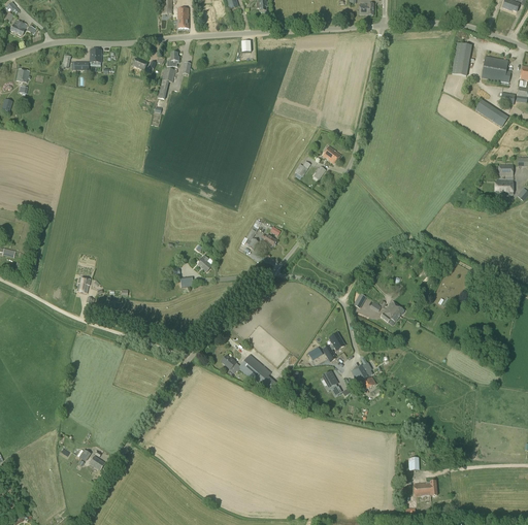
[(172,11),(171,0),(161,0),(162,11),(172,11)]
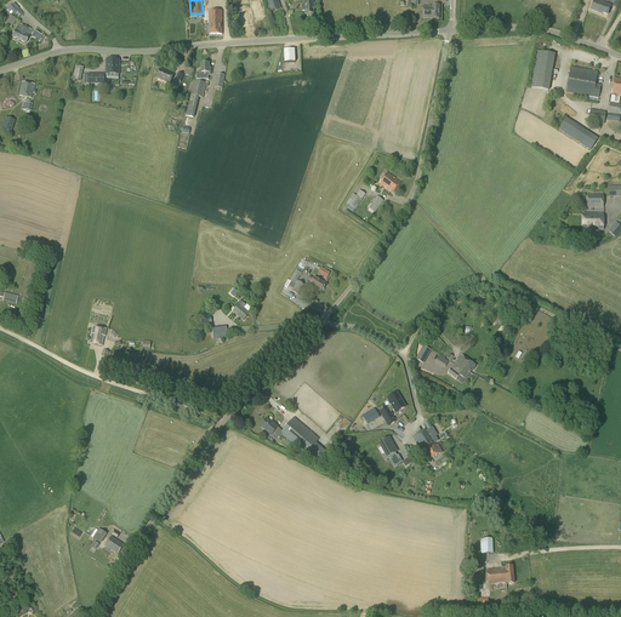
[(266,0),(269,10),(280,5),(278,0),(266,0)]
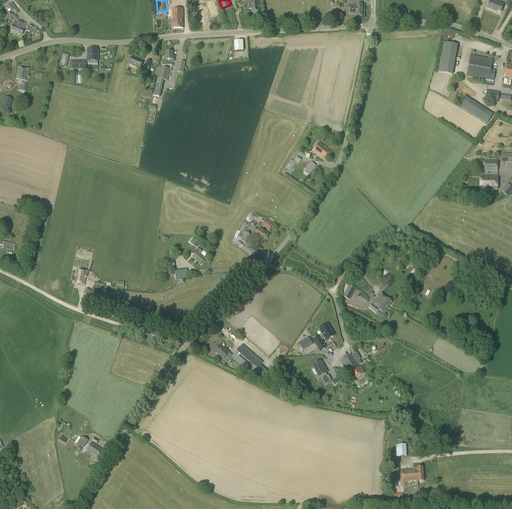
[(259,0),(251,0),(251,1),(248,1),(249,7),(252,6),(252,9),(259,9),(258,5),(259,5),(259,0)]
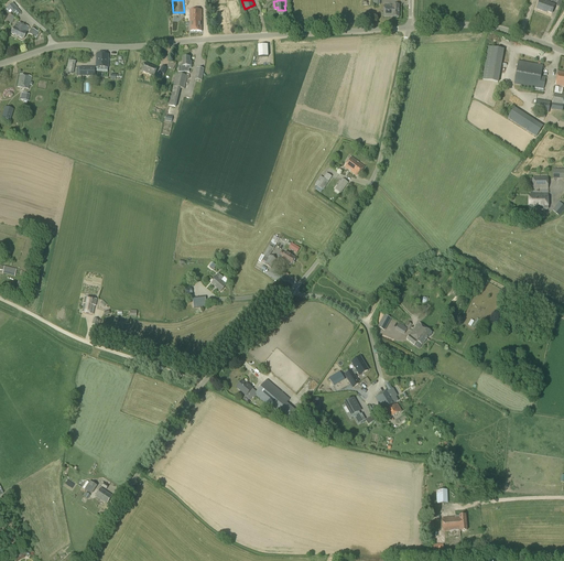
[(555,2),(549,0),(539,0),(537,7),(544,9),(552,11),(555,2)]
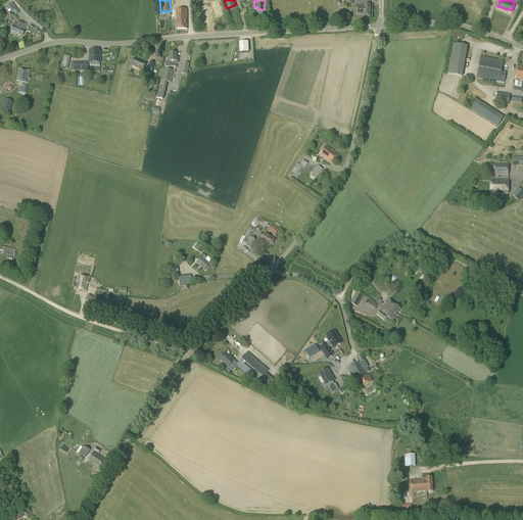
[(19,9),(11,1),(6,5),(4,7),(6,9),(2,16),(9,20),(13,13),(12,13),(14,12),(15,13),(19,9)]
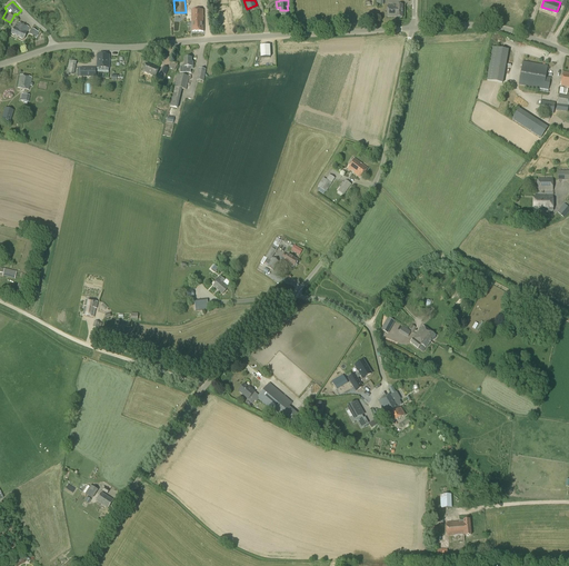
[(402,15),(403,2),(397,2),(397,3),(390,3),(387,3),(387,13),(397,13),(397,15),(402,15)]
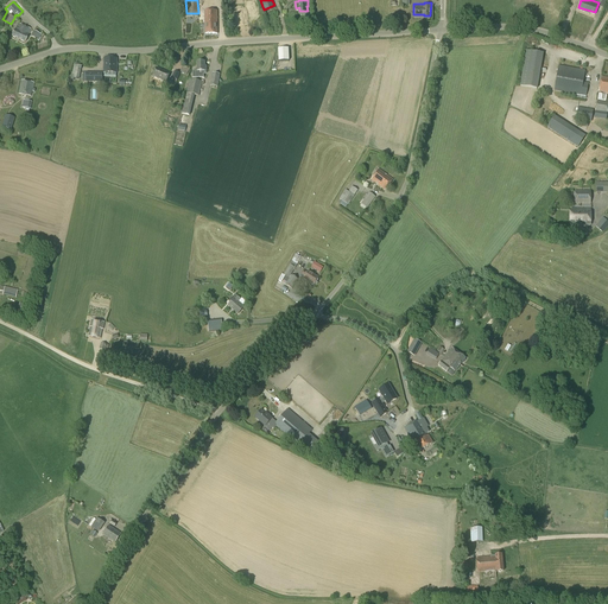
[(244,23),(242,5),(236,6),(238,11),(234,11),(234,18),(238,18),(239,23),(244,23)]
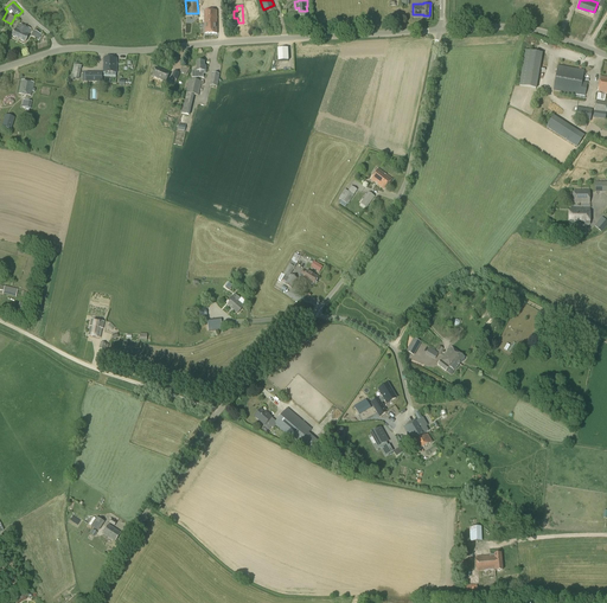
[(217,30),(217,7),(205,7),(205,30),(217,30)]
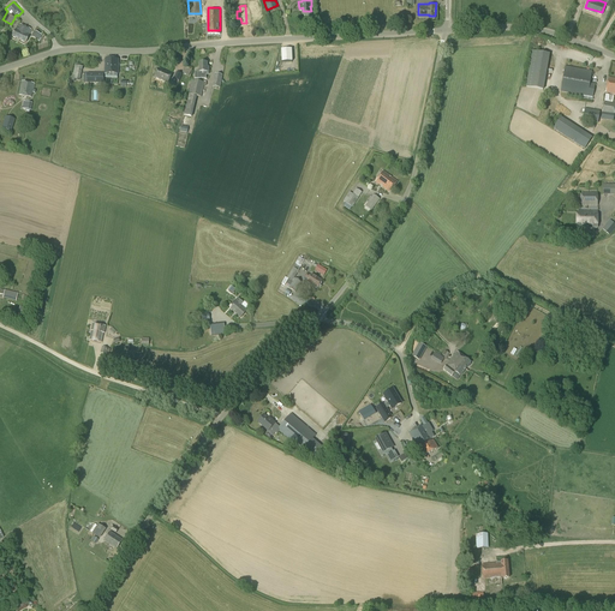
[(31,27),(19,21),(17,25),(16,25),(15,28),(12,34),(25,40),(29,34),(31,27)]
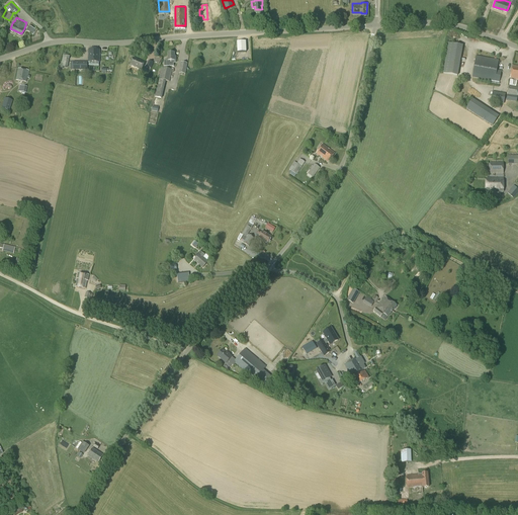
[(32,32),(35,26),(28,23),(25,28),(32,32)]
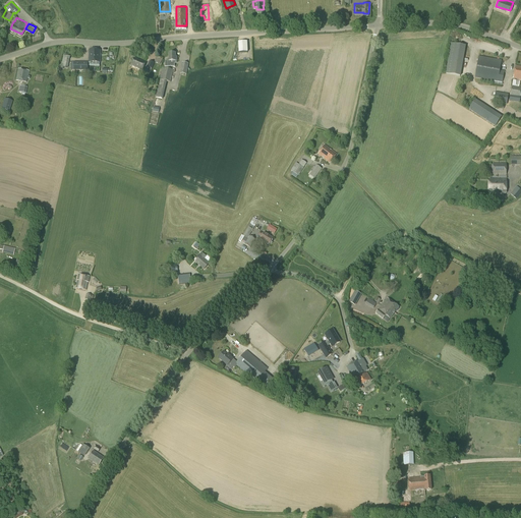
[(239,50),(247,49),(247,39),(238,40),(239,50)]
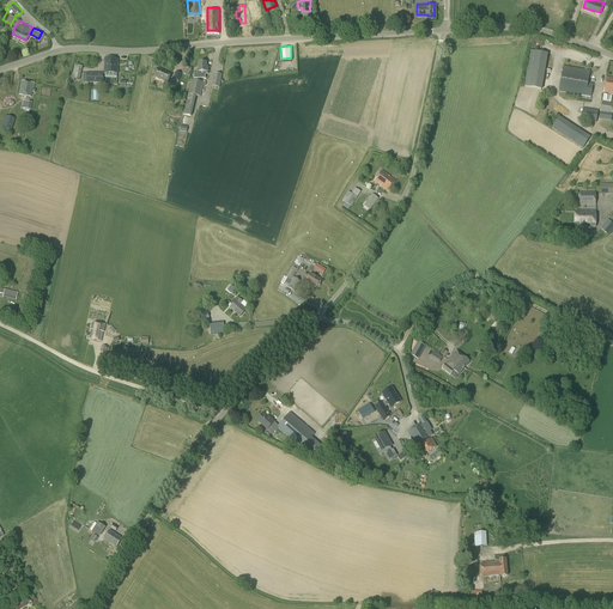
[(523,83),(541,85),(546,49),(532,47),(527,73),(525,72),(523,83)]
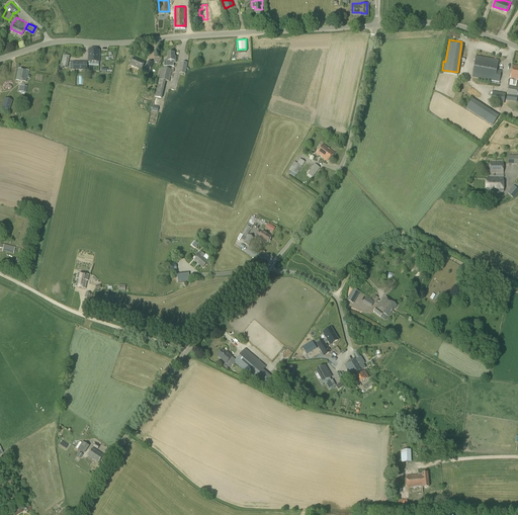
[(100,60),(100,48),(89,47),(88,60),(100,60)]
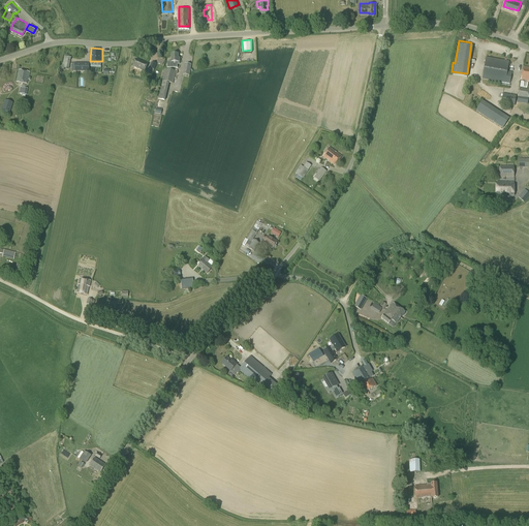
[(180,59),(180,55),(178,55),(178,52),(172,52),(172,59),(167,59),(167,65),(178,65),(178,59),(180,59)]
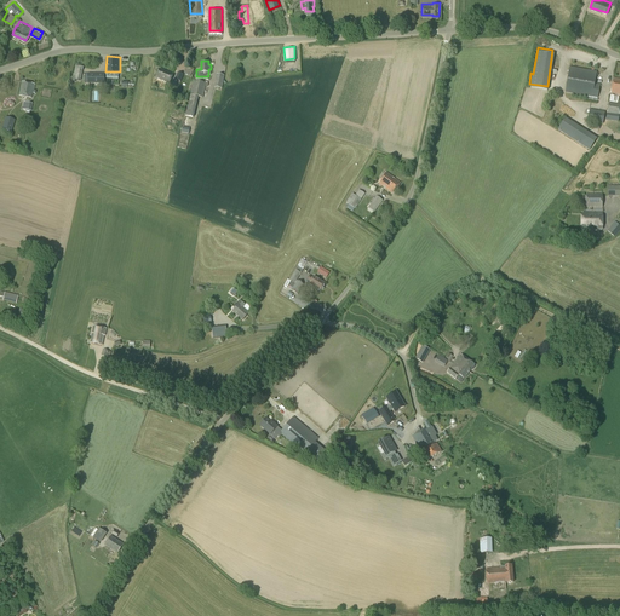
[(80,78),(84,64),(75,62),(73,76),(80,78)]
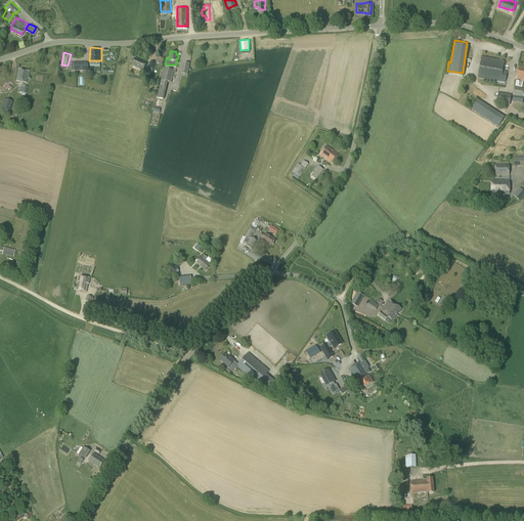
[(505,80),(507,69),(503,69),(505,58),(482,54),(478,76),(505,80)]
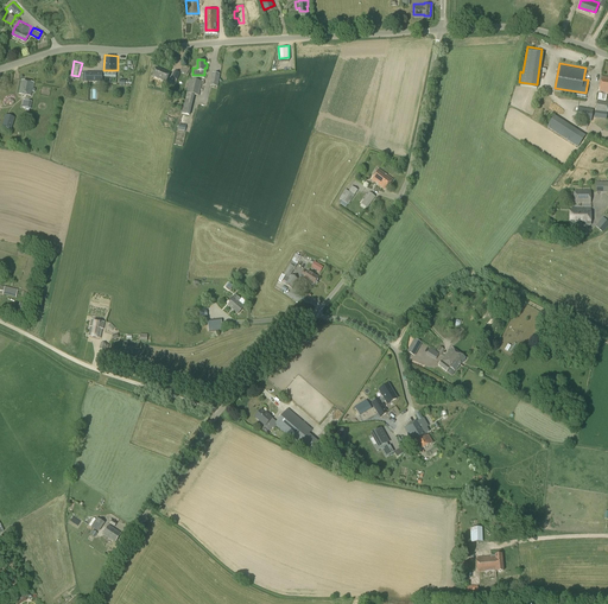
[(166,80),(170,70),(157,64),(153,74),(166,80)]
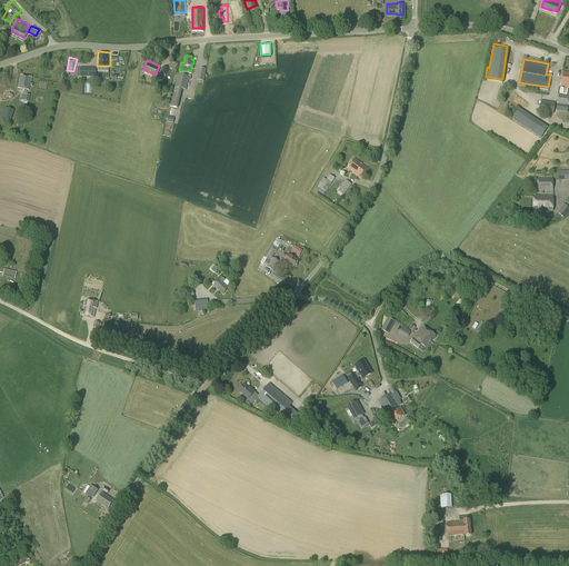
[(96,73),(96,65),(80,65),(80,73),(96,73)]
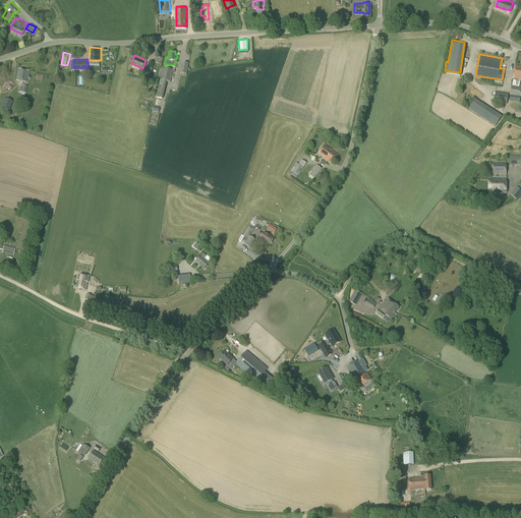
[(186,72),(188,61),(182,60),(180,71),(186,72)]
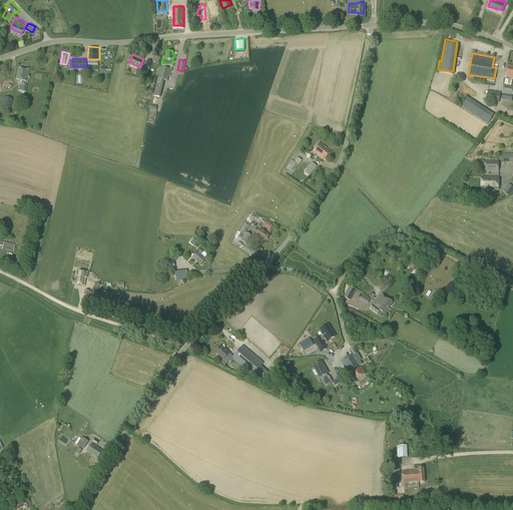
[(155,84),(162,86),(164,77),(168,78),(170,67),(159,64),(155,84)]
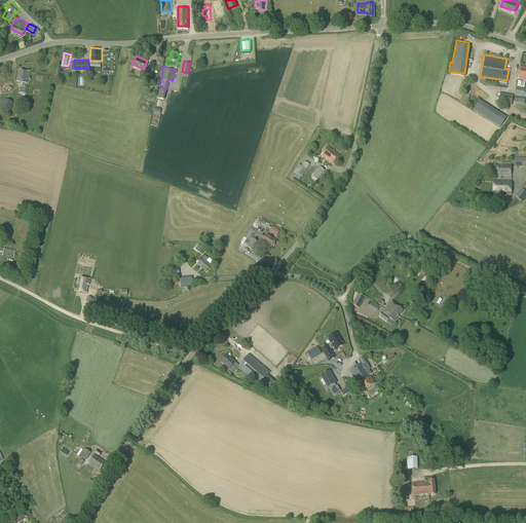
[(29,74),(30,70),(19,67),(16,79),(27,80),(28,74),(29,74)]
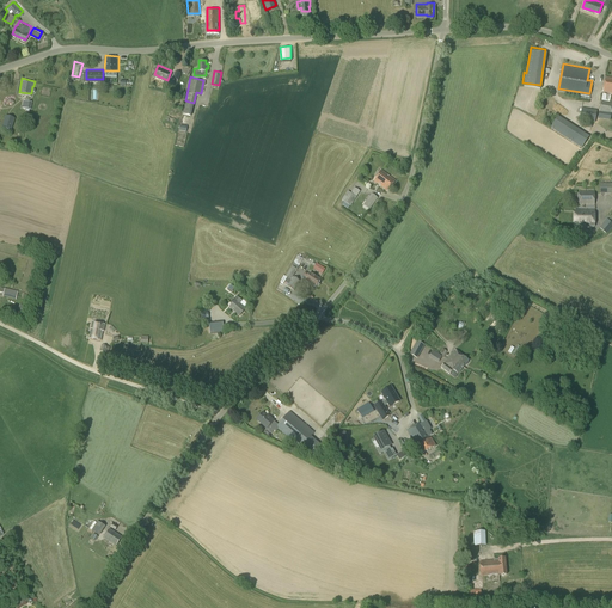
[(611,99),(610,99),(601,98),(598,116),(610,117),(611,105),(611,99)]
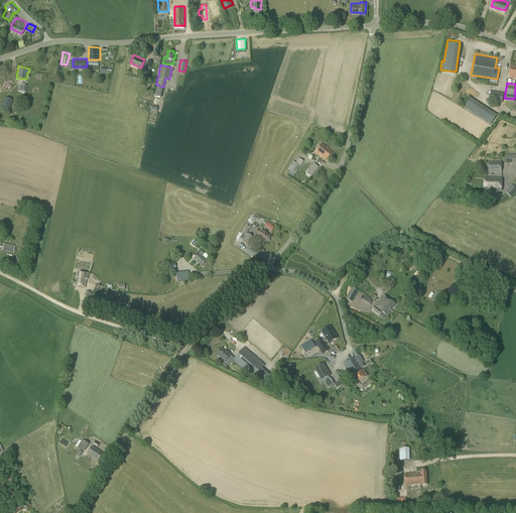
[(163,87),(156,85),(154,94),(161,96),(163,87)]
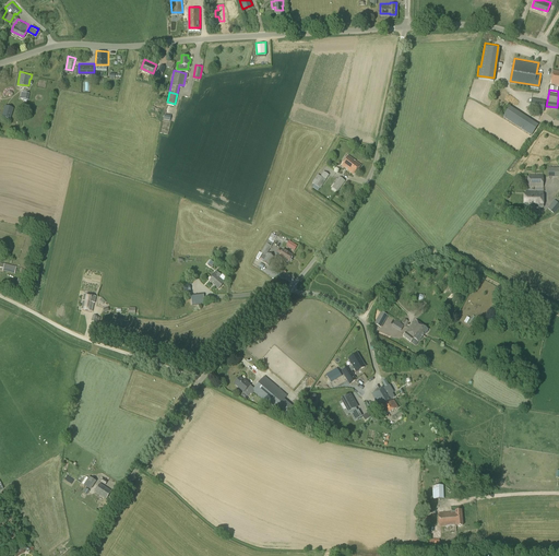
[(179,94),(176,105),(183,108),(187,97),(179,94)]
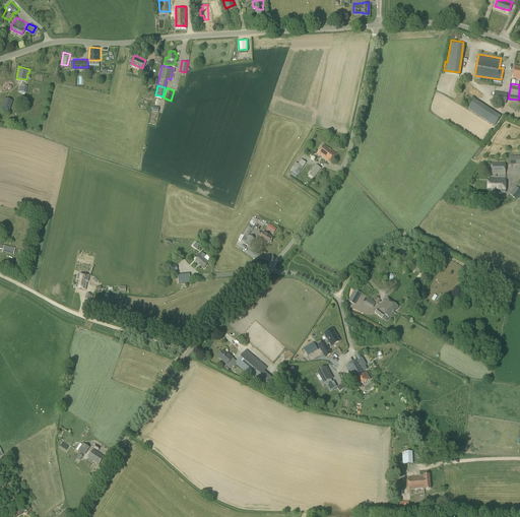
[(506,102),(508,91),(495,89),(493,100),(506,102)]
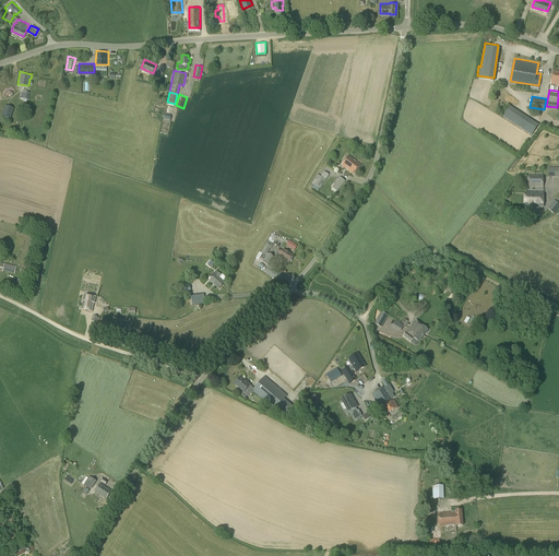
[(13,106),(4,103),(1,115),(10,117),(13,106)]
